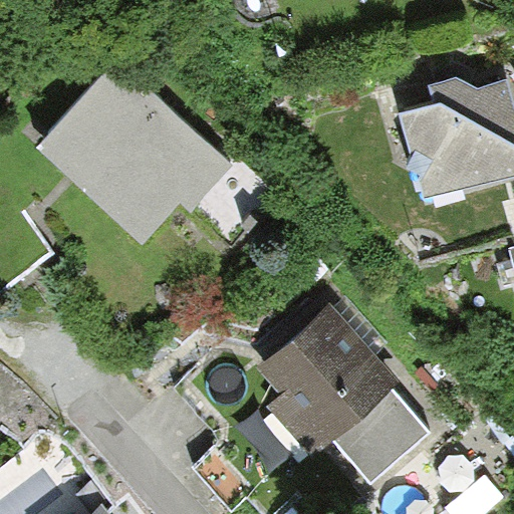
[(117,60),(39,144),(145,242),(179,206),(230,254),(275,207),(117,60)]
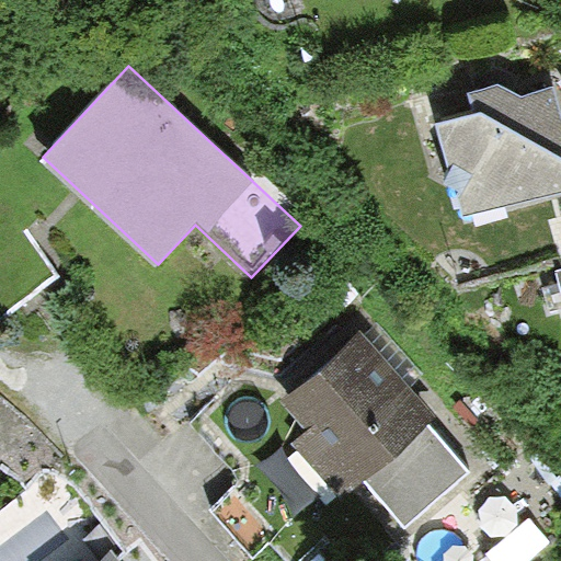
[(466,205),(560,176),(560,105),(553,77),(527,82),(500,69),(465,78),(472,98),(437,107),(450,152),(445,167),(459,175),(466,205)]
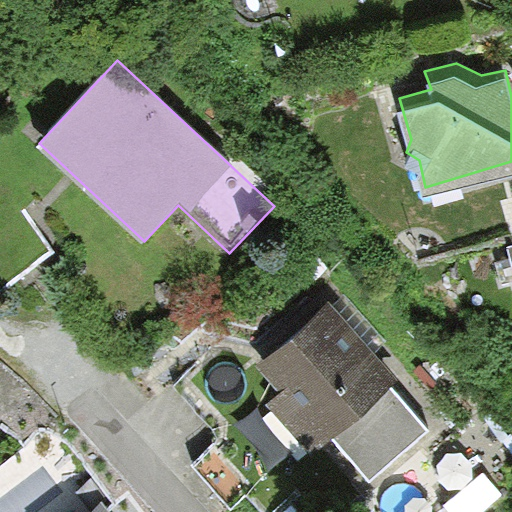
[(0,165),(0,287),(23,272),(56,250),(27,208),(0,165)]
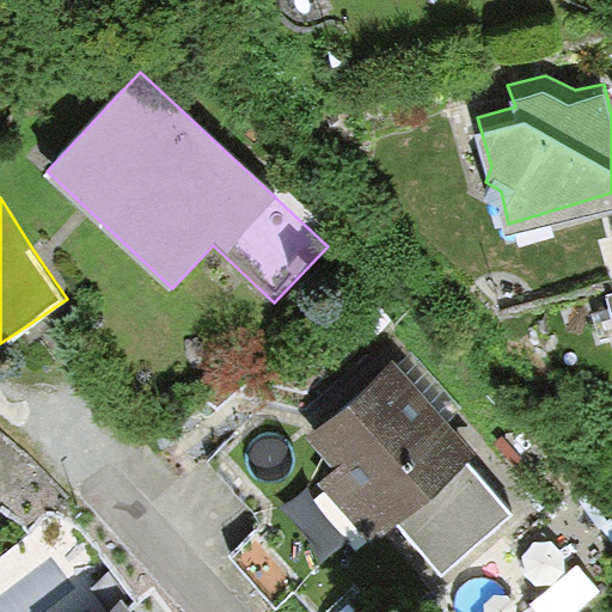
[(323,489),(379,551),(399,533),(445,583),(516,520),(469,465),(478,457),(396,362),(310,439),(340,473),(323,489)]
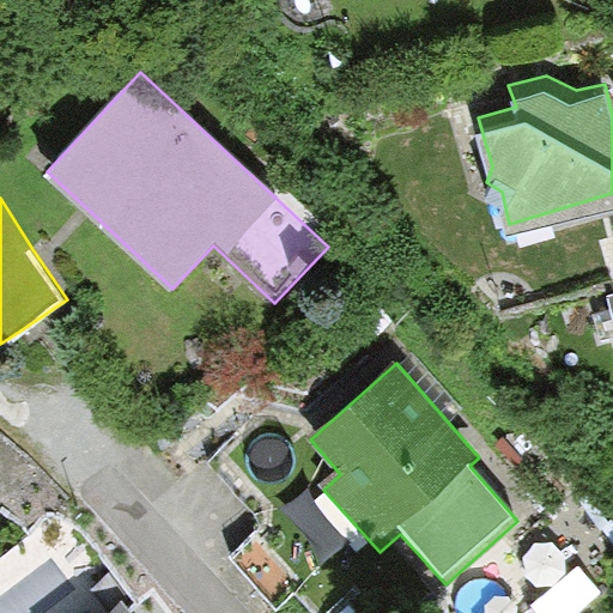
[(134,612),(117,594),(90,612),(134,612)]
